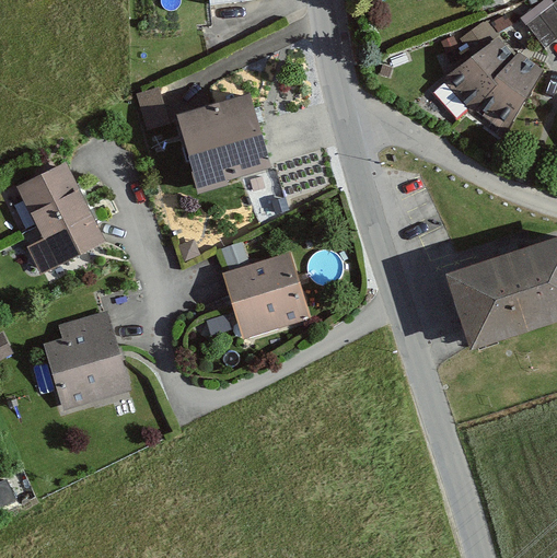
[(556,2),(526,25),(544,49),(556,39),(556,2)]
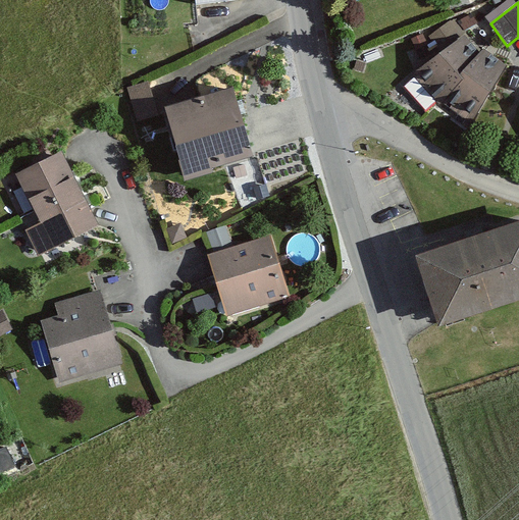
[(424,35),(435,54),(470,33),(459,13),(424,35)]
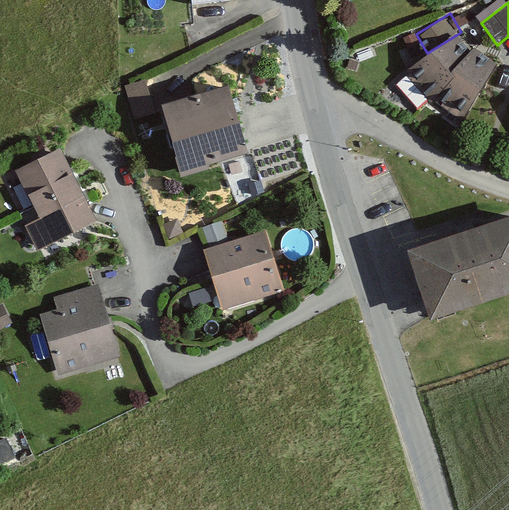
[(461,118),(496,66),(474,49),(471,53),(454,37),(391,82),(414,114),(435,100),(461,118)]
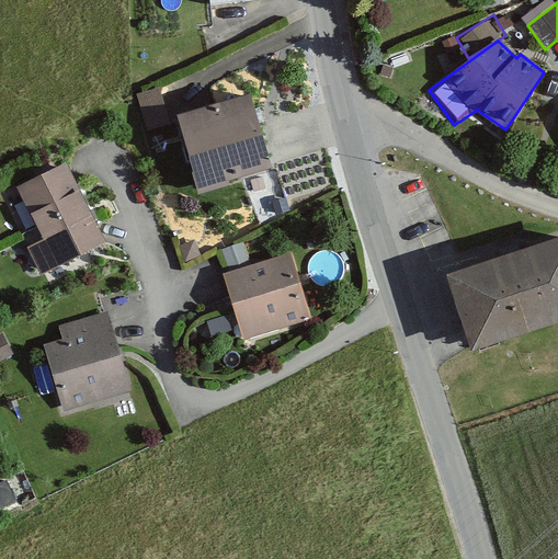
[(138,98),(148,132),(169,125),(159,92),(138,98)]
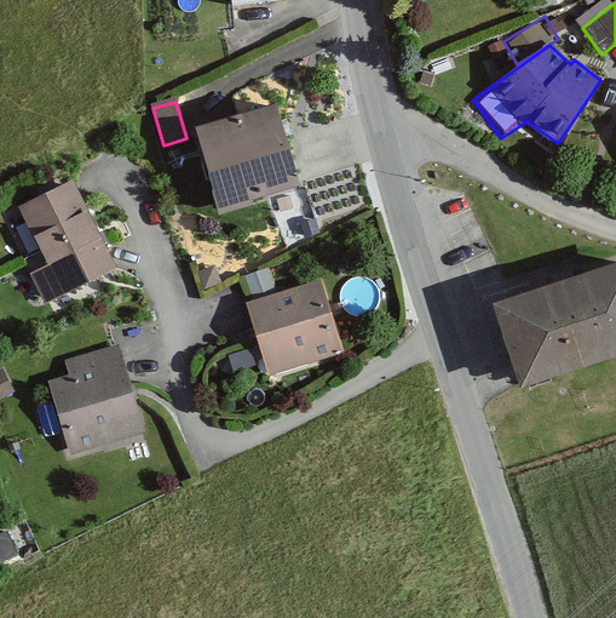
[(271,109),(197,131),(219,205),(293,184),(271,109)]
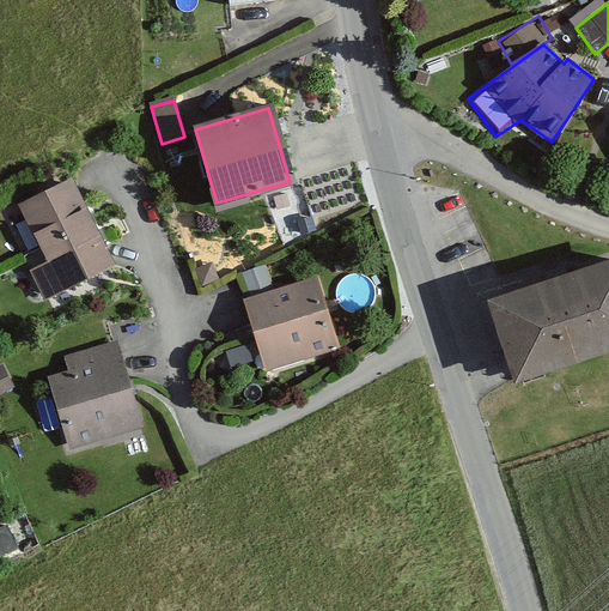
[(115,265),(71,177),(17,204),(46,261),(26,270),(42,301),(115,265)]
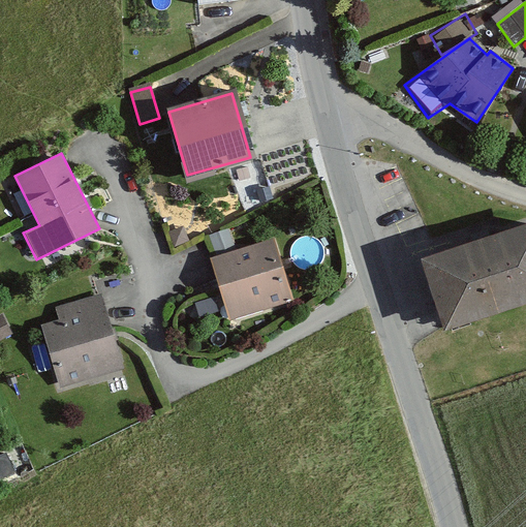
[(525,222),(419,256),(441,328),(525,300),(525,222)]
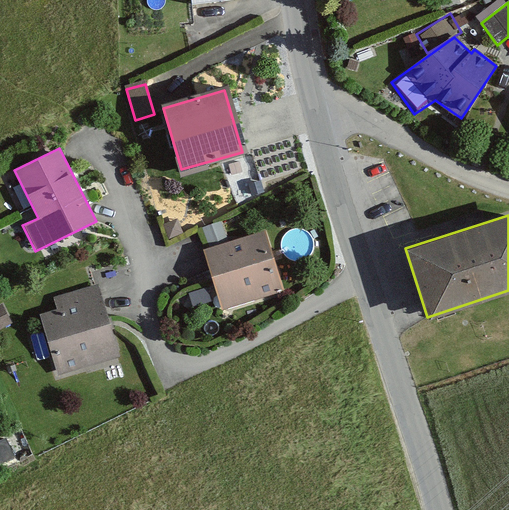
[(203,248),(221,308),(280,290),(262,231),(203,248)]
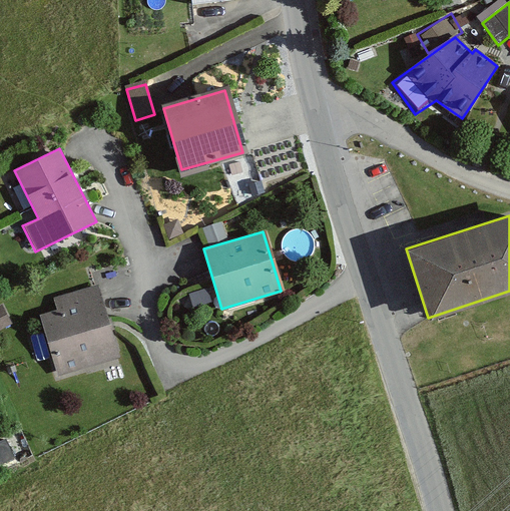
[(118,356),(96,285),(53,298),(57,310),(39,315),(56,375),(118,356)]
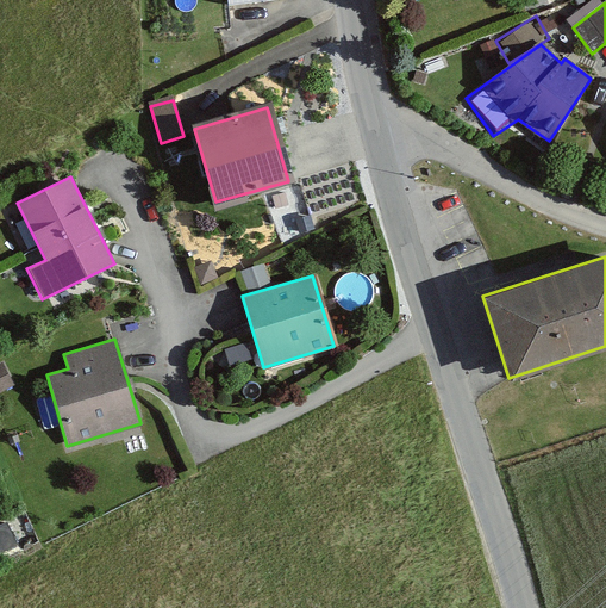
[(0,366),(0,394),(14,388),(2,365),(0,366)]
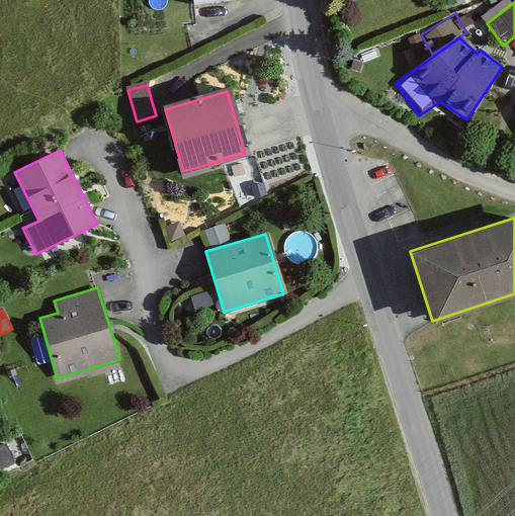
[(15,459),(5,442),(0,444),(0,466),(0,467),(15,459)]
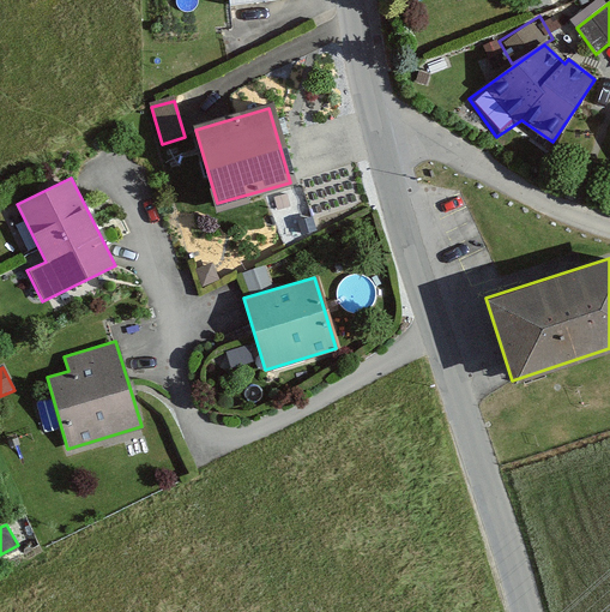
All buildings are outlined.
